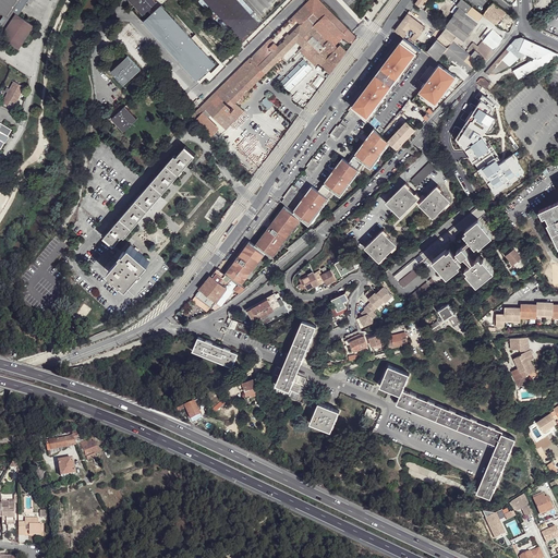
[(15,0),(0,0),(0,12),(3,14),(5,15),(15,0)]
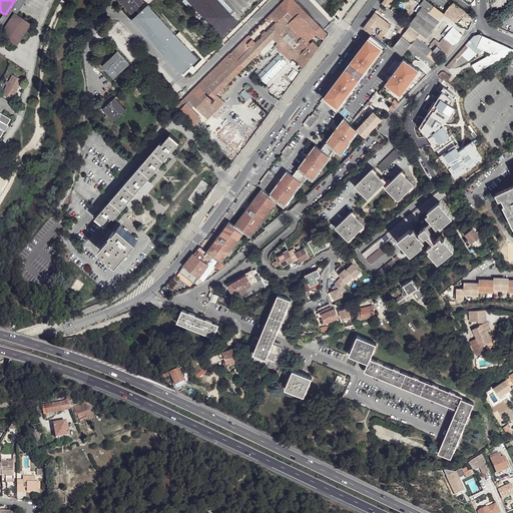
[(14,0),(5,14),(10,17),(13,11),(17,13),(25,0),(14,0)]
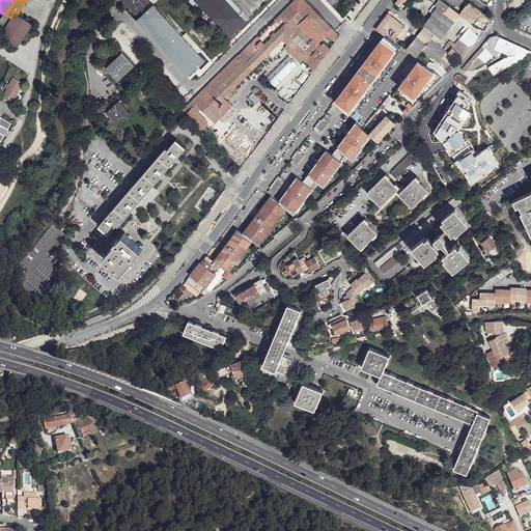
[(150,2),(148,0),(123,0),(137,14),(141,10),(145,14),(148,11),(144,7),(150,2)]
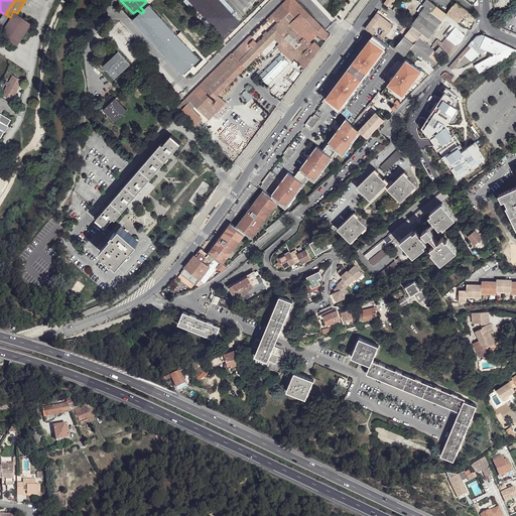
[(245,22),(224,0),(220,0),(241,22),(223,39),(186,0),(181,0),(221,41),(190,70),(192,72),(245,22)]
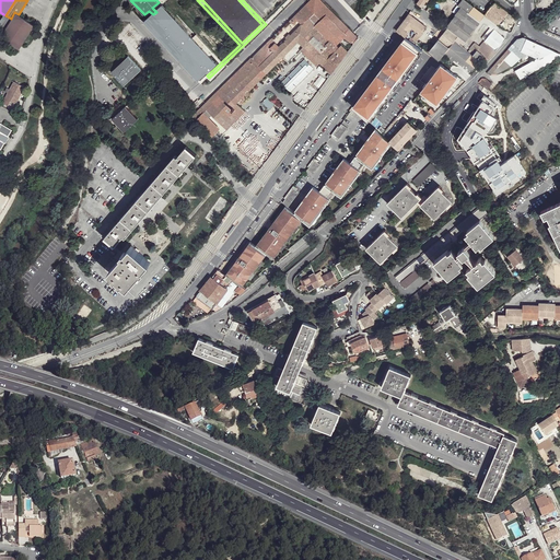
[(260,24),(237,0),(205,0),(243,41),(260,24)]
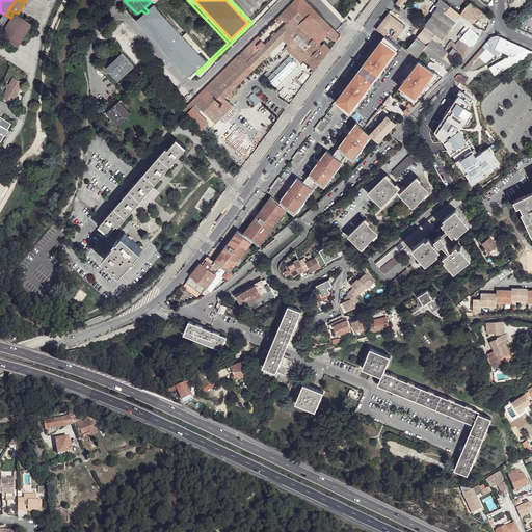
[(331,27),(303,0),(295,0),(269,26),(288,44),(296,52),(303,59),(314,70),(329,50),(323,43),(322,45),(319,43),(326,35),(324,35),(331,27)]
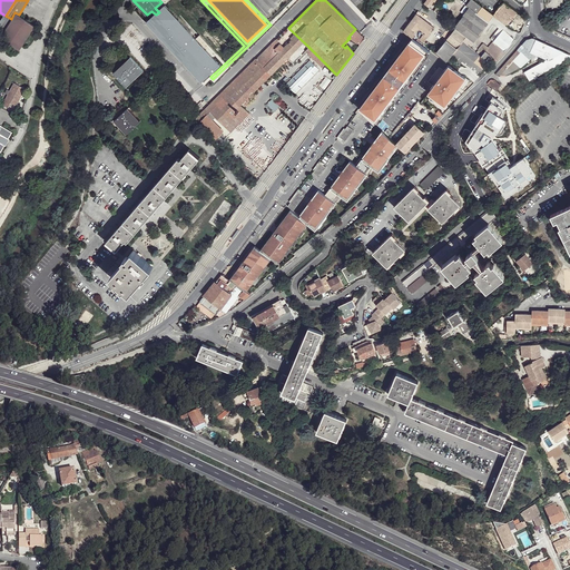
[(473,0),(470,0),(468,5),(470,7),(455,26),(455,28),(457,29),(465,37),(473,42),(489,22),(493,16),(492,15),(473,0)]
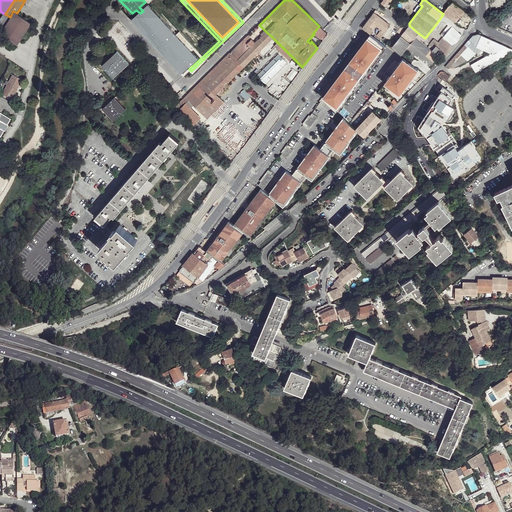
[(449,4),(442,13),(443,14),(455,23),(464,12),(453,2),(450,4),(449,4)]
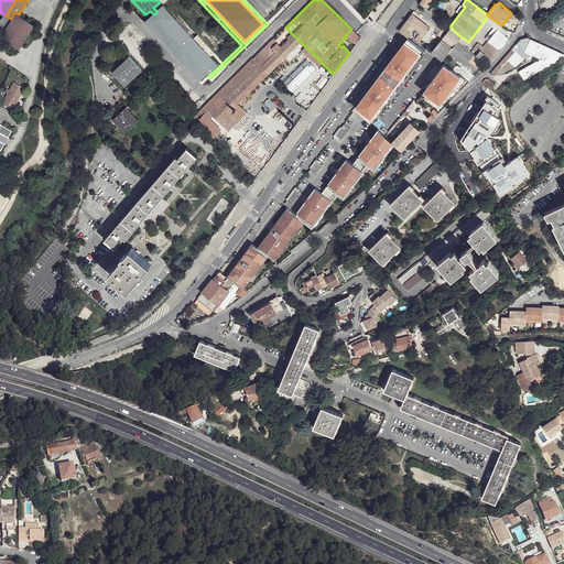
[(218,64),(164,6),(158,12),(154,14),(147,22),(202,80),(218,64)]
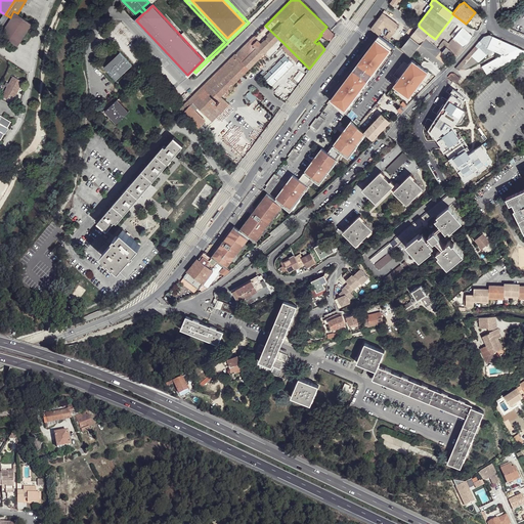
[(17,13),(13,11),(10,17),(5,25),(0,32),(0,34),(17,46),(32,24),(17,13)]
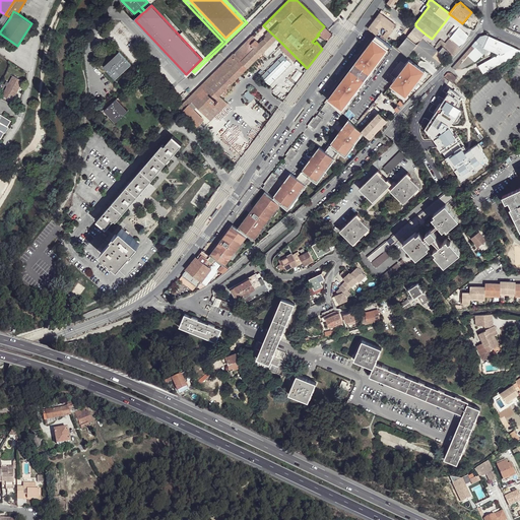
[(396,25),(380,13),(368,29),(378,37),(380,35),(388,40),(396,25)]
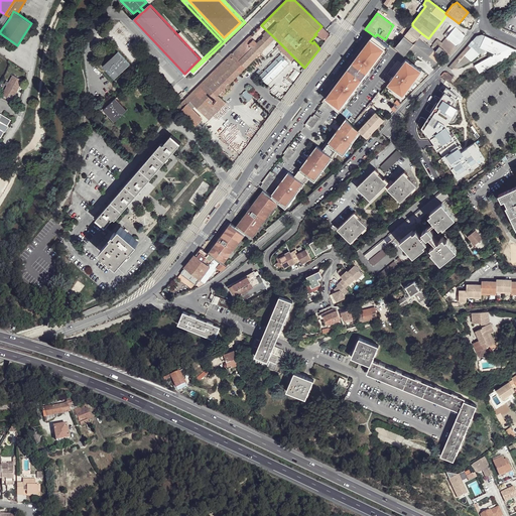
[(459,23),(446,14),(442,20),(450,26),(449,27),(454,29),(455,27),(457,25),(459,23)]
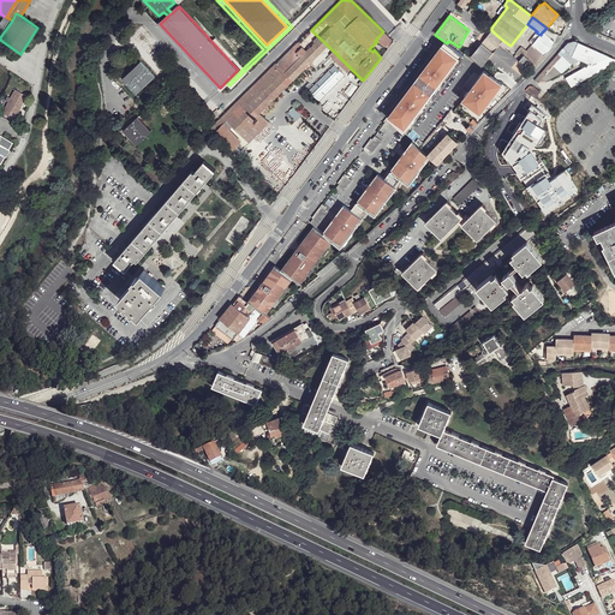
[(333,51),(311,30),(276,64),(276,63),(221,117),(249,143),(268,123),(260,113),(304,67),(306,70),(309,67),(311,69),(312,67),(315,70),(329,54),(333,51)]
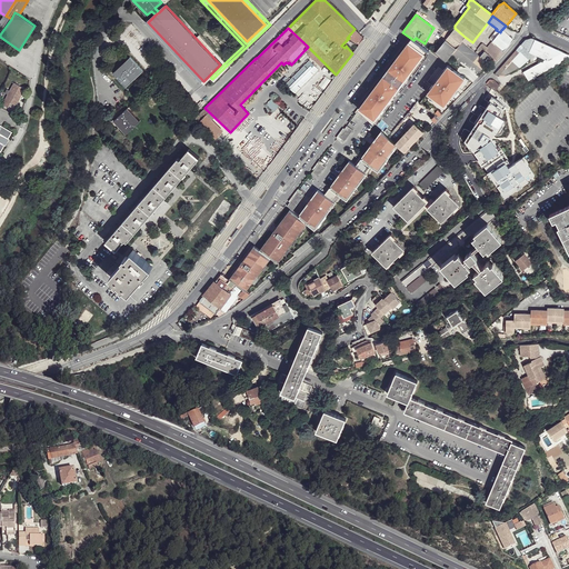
[(358,32),(355,29),(347,38),(349,38),(359,45),(365,39),(358,32)]
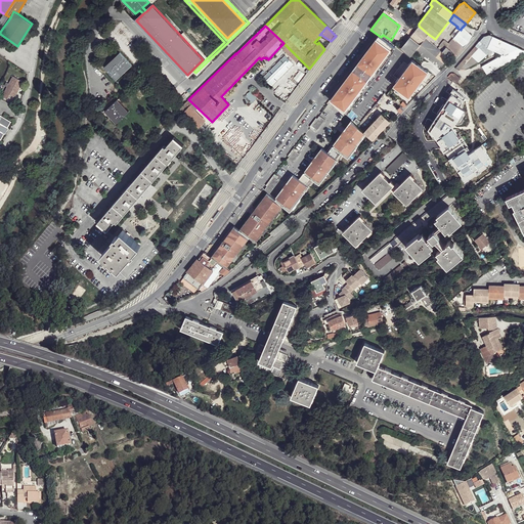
[(428,34),(420,27),(401,49),(410,56),(411,55),(412,54),(415,51),(425,38),(428,34)]
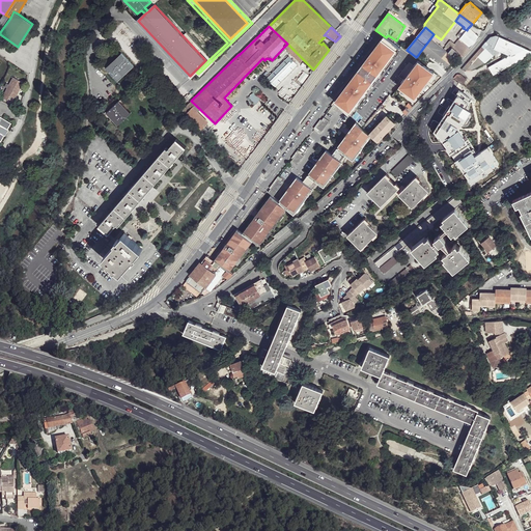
[(471,30),(468,28),(467,30),(458,39),(452,48),(458,54),(463,56),(479,37),(471,30)]
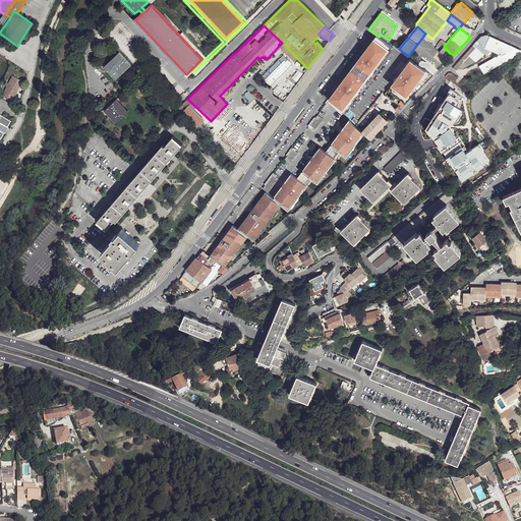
[(458,30),(454,27),(447,37),(450,39),(458,30)]
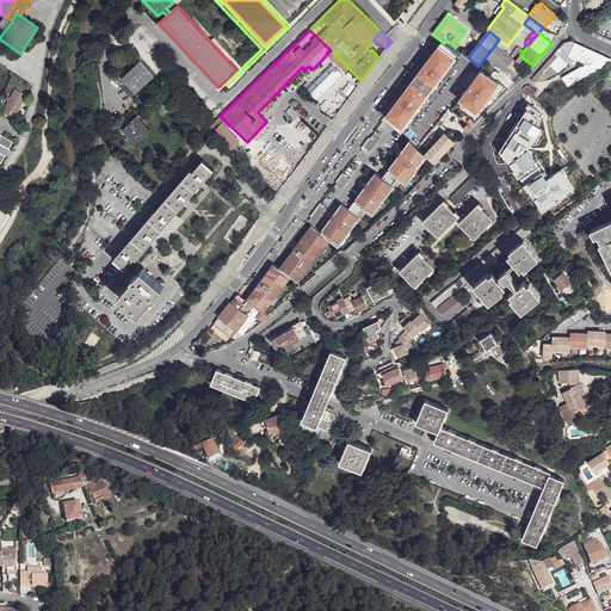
[(508,47),(499,39),(495,44),(505,51),(508,47)]
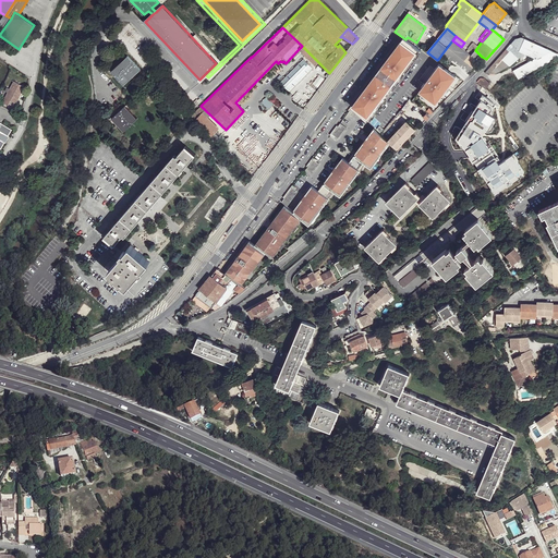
[(478,39),(475,36),(466,47),(469,49),(473,52),(475,50),(482,41),(478,39)]
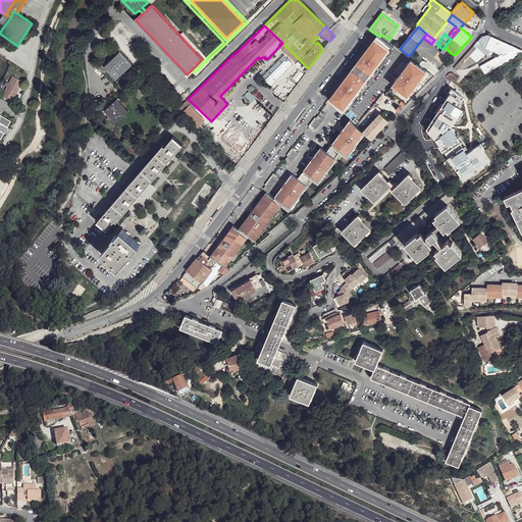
[(488,35),(482,36),(458,64),(463,68),(464,68),(483,47),(490,50),(502,54),(504,56),(517,48),(488,35)]
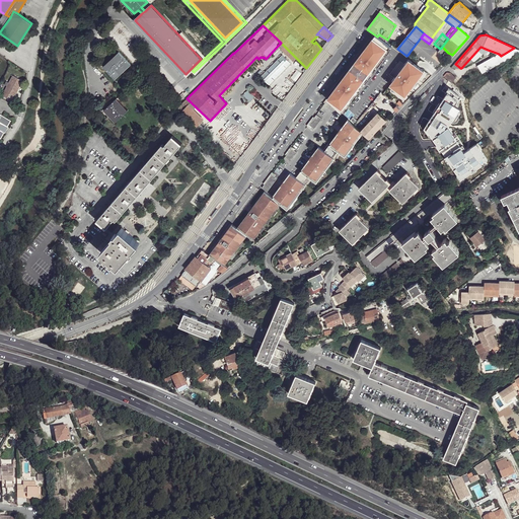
[(328,100),(331,103),(343,114),(357,95),(359,96),(368,83),(367,82),(393,49),(377,36),(328,100)]
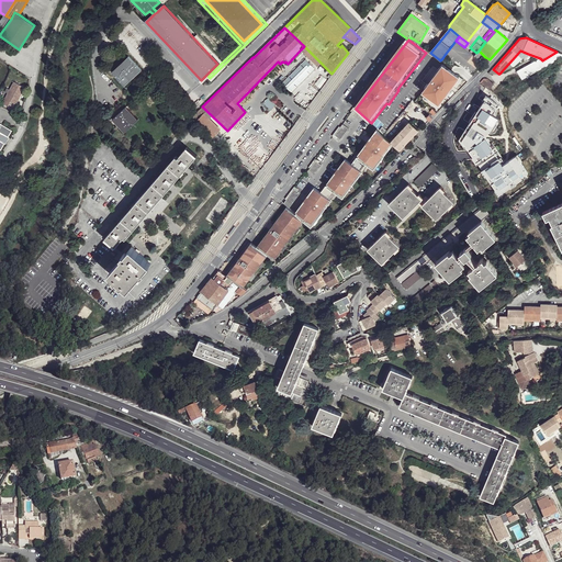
[(464,47),(456,41),(445,55),(453,62),(470,75),(481,62),(474,56),(470,52),(464,47)]
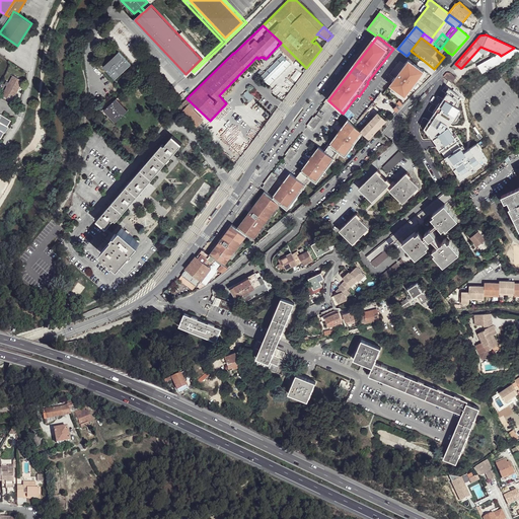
[(289,51),(281,43),(278,46),(287,54),(289,51)]
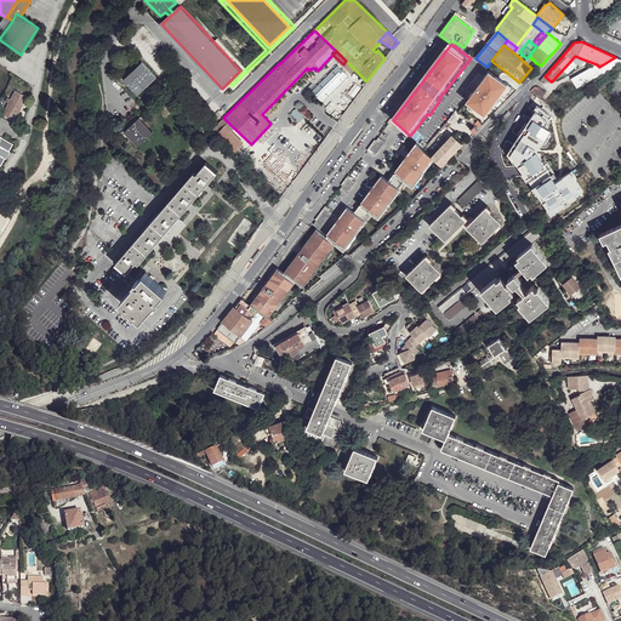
[(536,63),(529,56),(527,58),(524,62),(531,68),(536,63)]
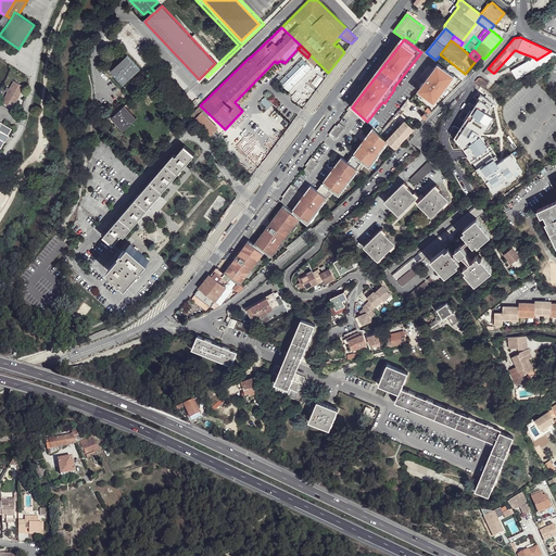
[(522,53),(515,50),(494,73),(495,75),(510,67),(519,59),(522,53)]
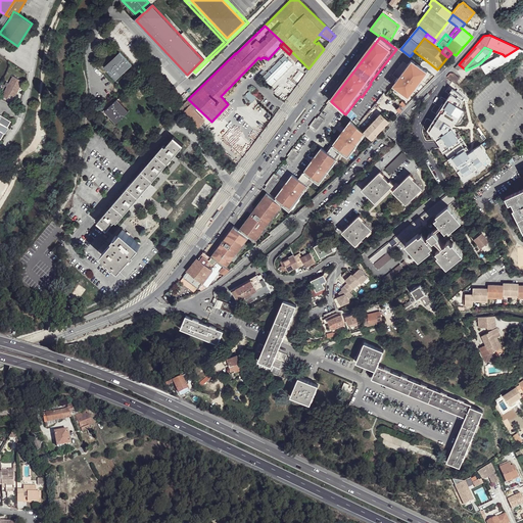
[(522,50),(522,49),(518,48),(505,56),(508,60),(510,58),(522,50)]
